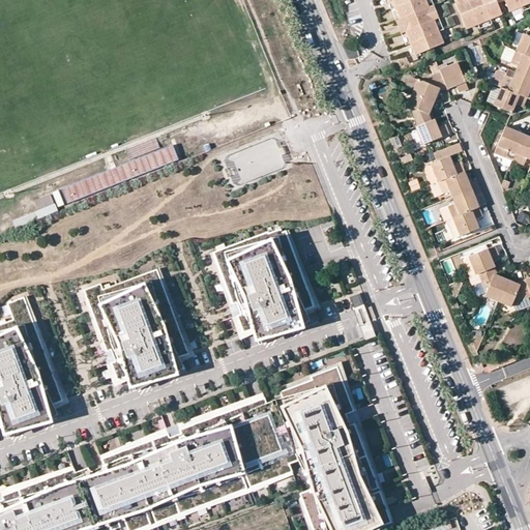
[(441,47),(432,24),(427,11),(421,0),(388,0),(399,23),(404,35),(413,59),(441,47)]
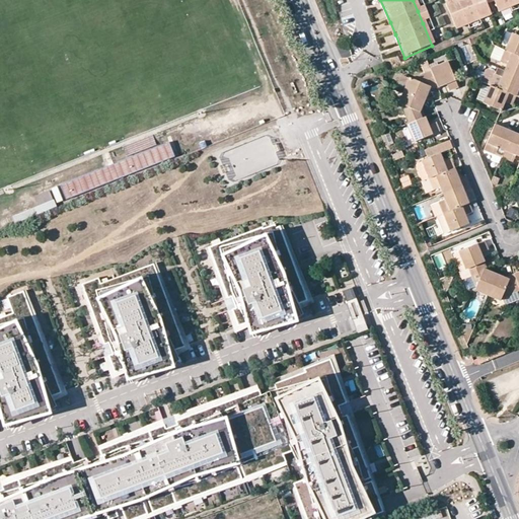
[(452,0),(443,4),(453,31),(489,17),(485,6),(482,0),(452,0)]
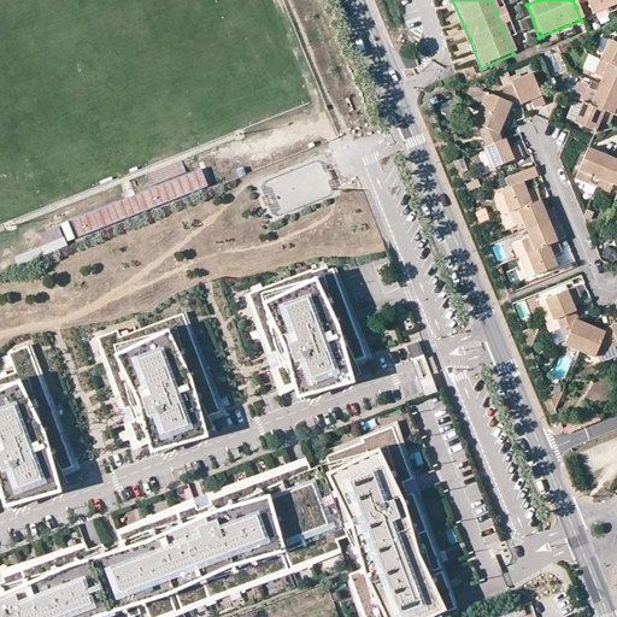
[(616,4),(616,0),(582,0),(585,5),(588,16),(616,4)]
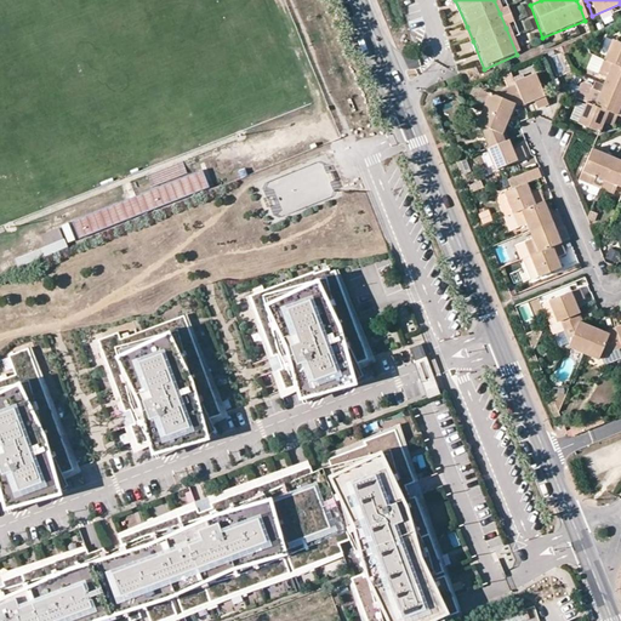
[(609,10),(600,13),(604,24),(614,21),(609,10)]
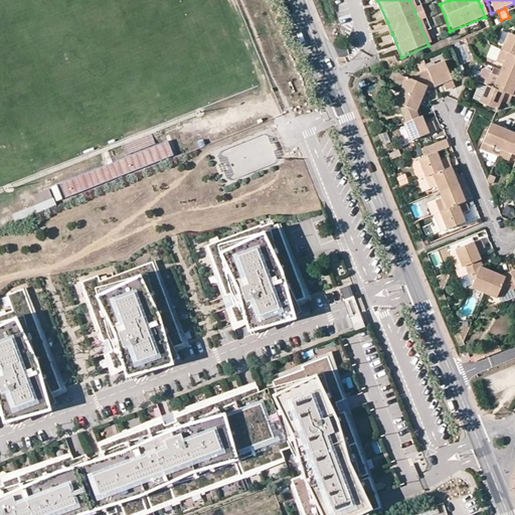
[(419,9),(414,11),(419,23),(424,20),(419,9)]
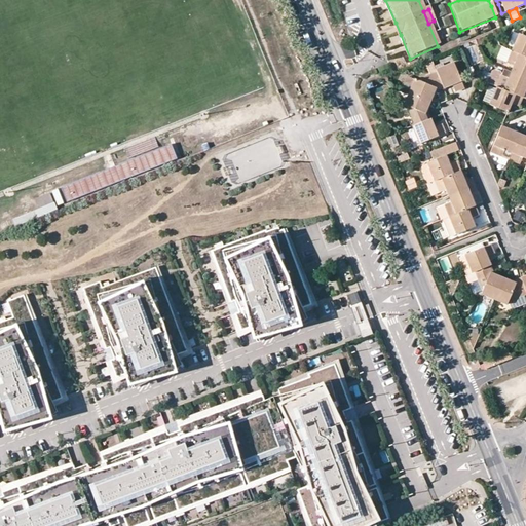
[(395,38),(401,35),(396,23),(389,25),(395,38)]
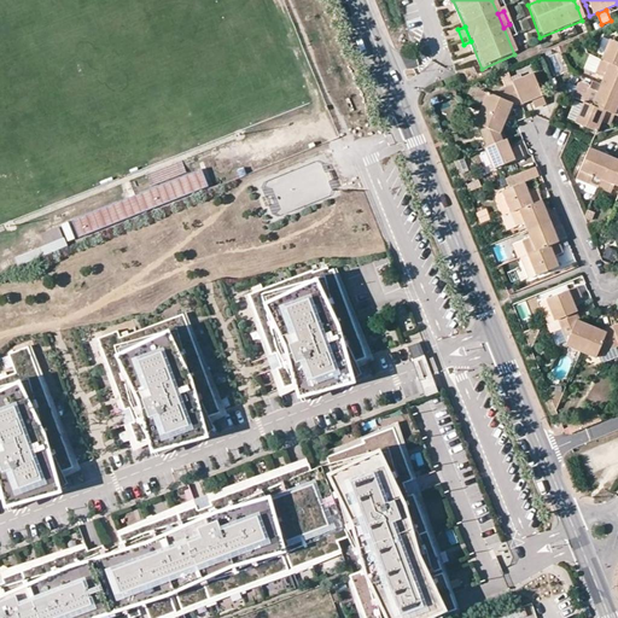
[(617,65),(617,41),(611,40),(602,60),(617,65)]
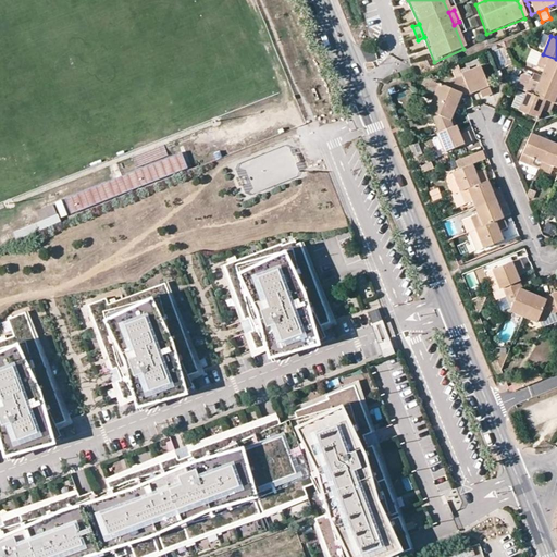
[(537,66),(545,70),(543,76),(556,82),(556,59),(543,54),(537,66)]
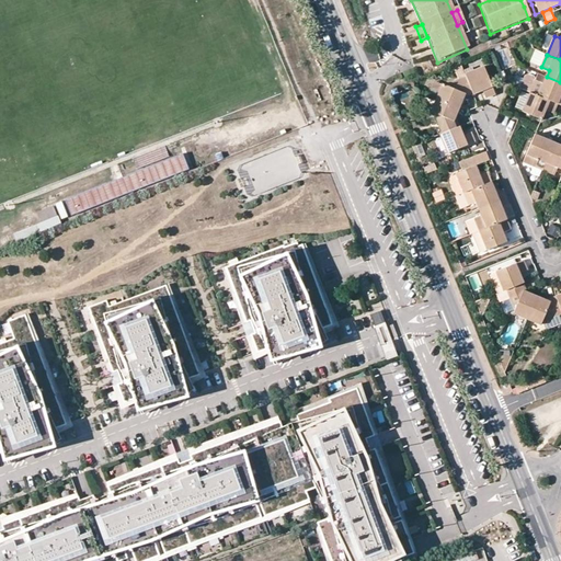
[(427,59),(419,64),(422,72),(432,68),(427,59)]
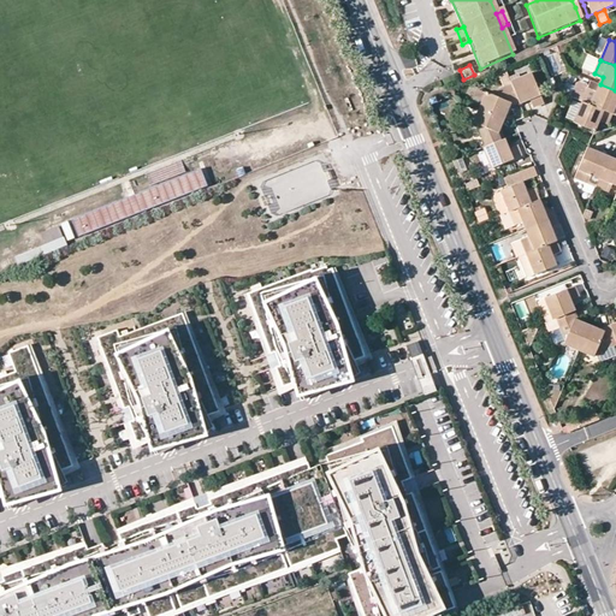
[(510,76),(508,70),(497,73),(501,81),(510,76)]
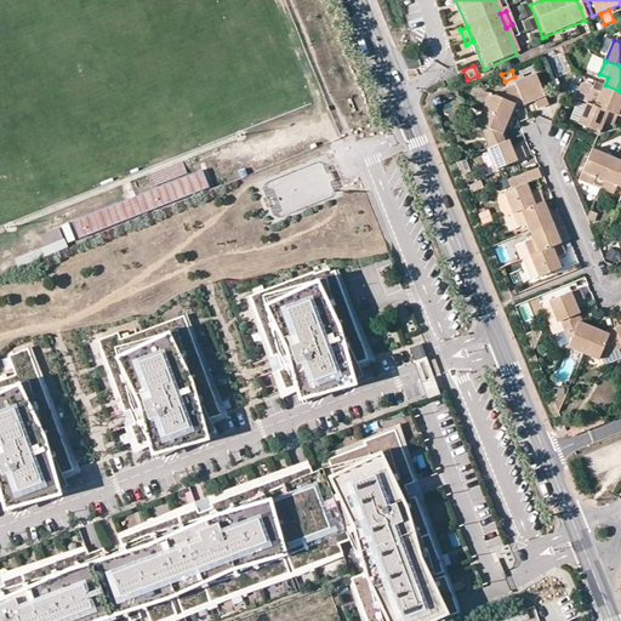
[(517,81),(518,84),(524,100),(525,103),(536,100),(540,108),(551,103),(539,73),(517,81)]
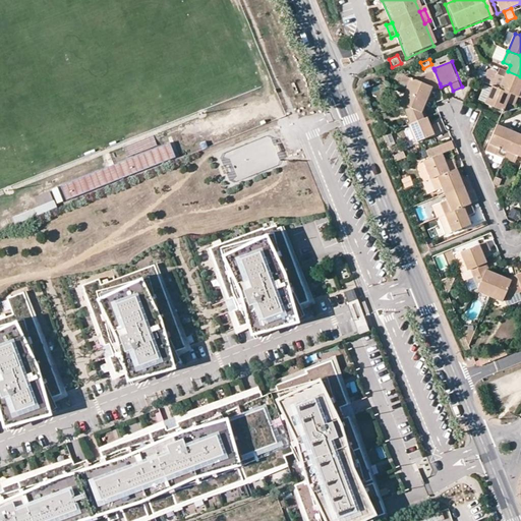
[(483,81),(493,85),(499,71),(491,68),(487,70),(483,81)]
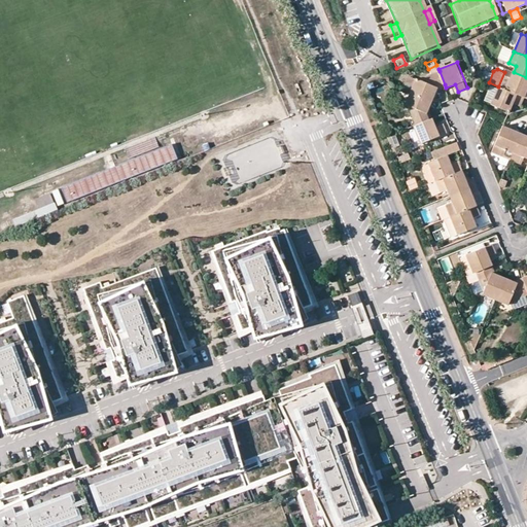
[(504,72),(498,86),(525,98),(526,92),(526,77),(514,72),(506,69),(504,72)]
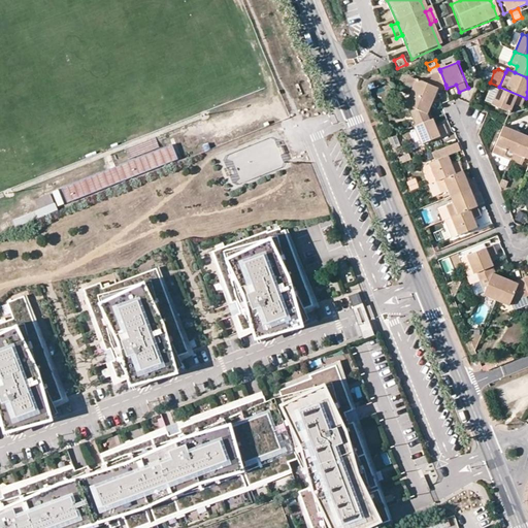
[(421,79),(417,78),(417,79),(411,92),(406,104),(410,106),(418,125),(430,120),(428,113),(429,112),(439,88),(446,85),(440,71),(421,79)]
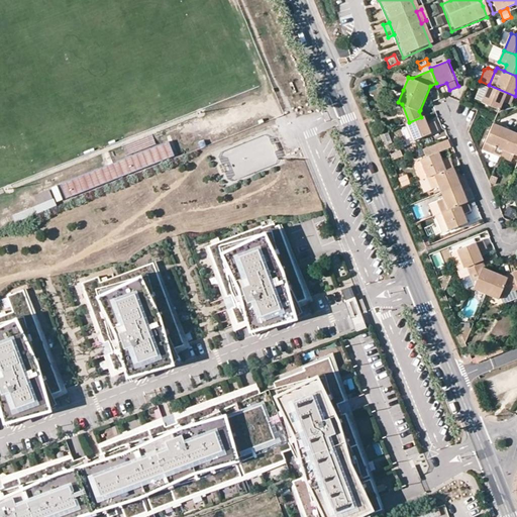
[(403,90),(408,78),(401,75),(396,87),(403,90)]
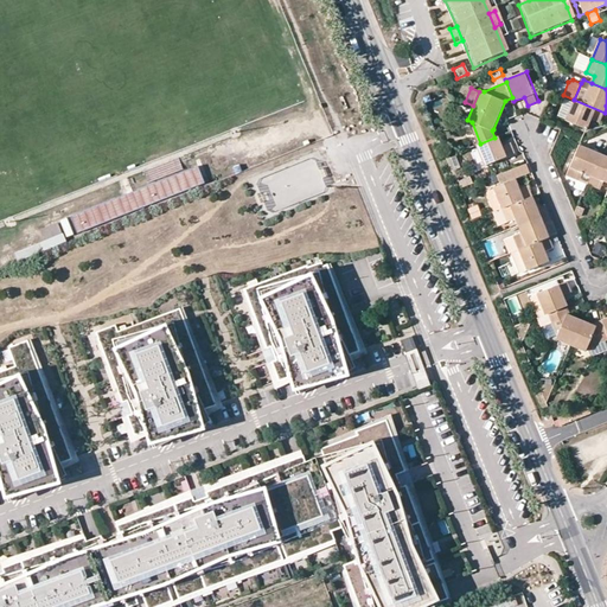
[(574,100),(566,120),(587,129),(590,119),(600,122),(605,113),(574,100)]
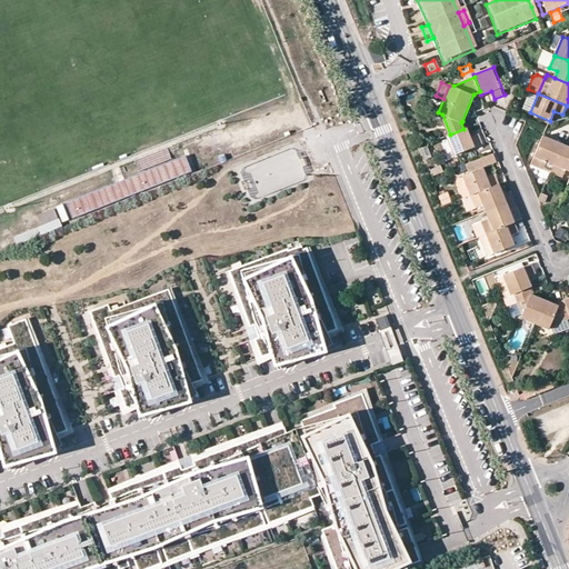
[(467,128),(463,129),(450,135),(447,136),(455,156),(483,145),(479,136),(471,138),(467,128)]
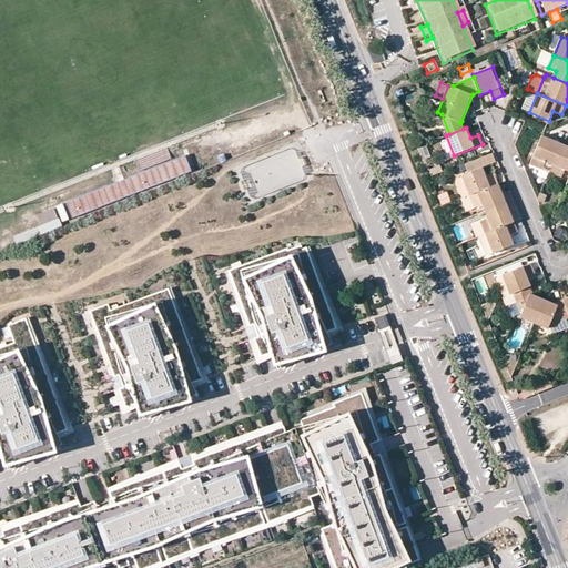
[(561,145),(543,137),(529,164),(549,173),(561,145)]
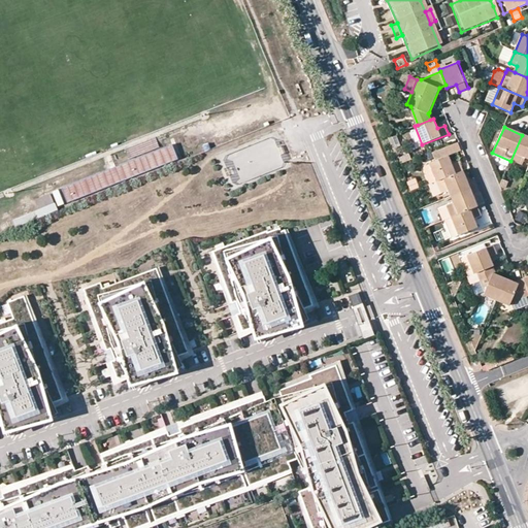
[(414,130),(409,132),(417,147),(421,145),(414,130)]
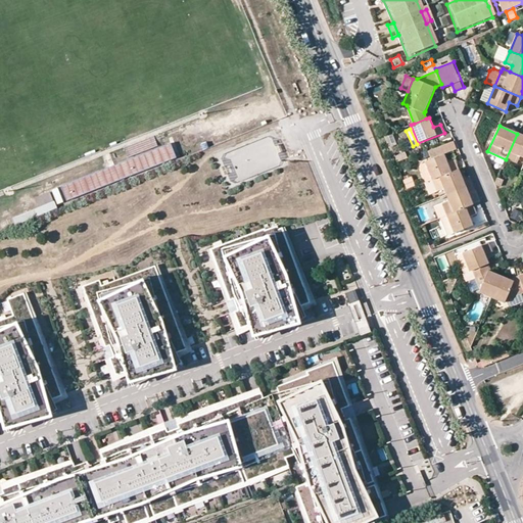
[(522,136),(517,134),(506,159),(517,164),(521,156),(522,157),(522,136)]
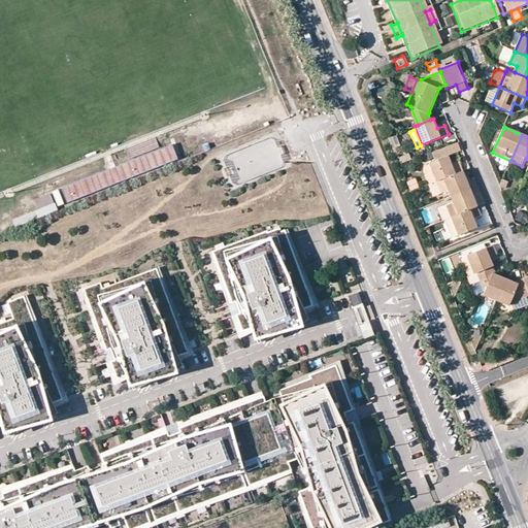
[(271,137),(223,156),(233,184),(282,165),(271,137)]
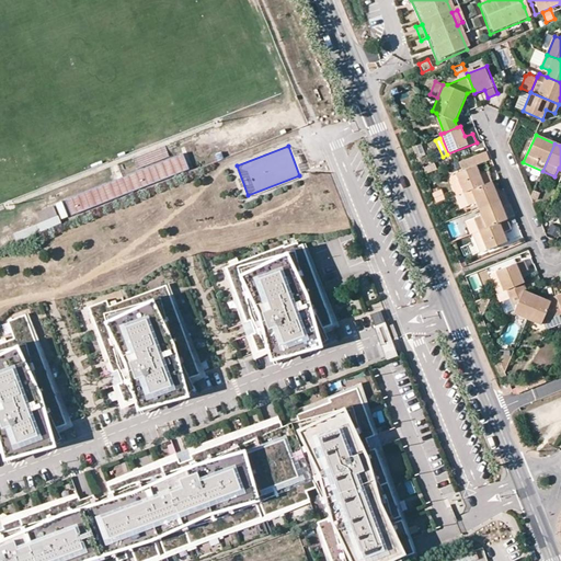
[(489,159),(487,153),(471,159),(473,164),(489,159)]
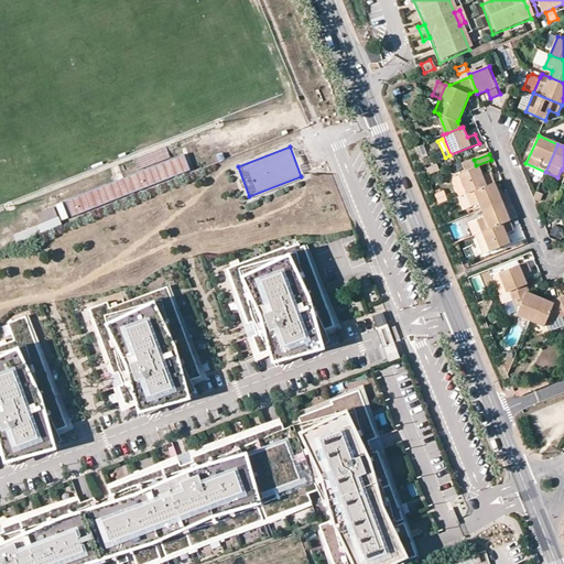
[(185,155),(65,197),(71,214),(192,172),(185,155)]
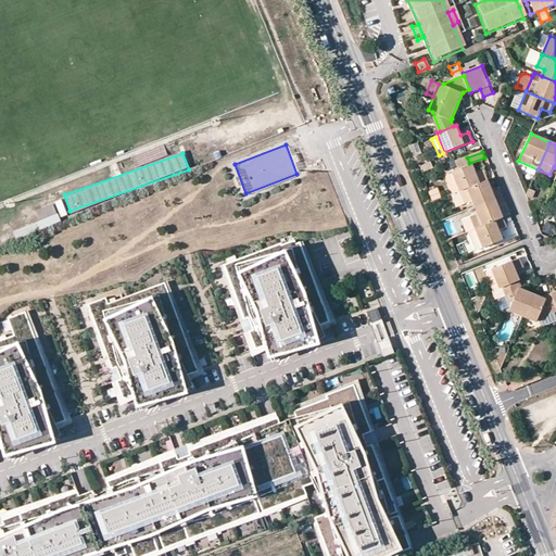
[(476,174),(472,165),(453,172),(460,191),(488,180),(484,171),(476,174)]
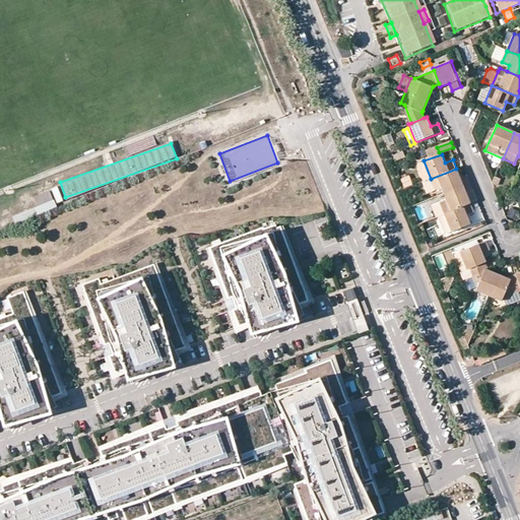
[(463,187),(456,169),(431,179),(435,191),(442,188),(445,194),(463,187)]
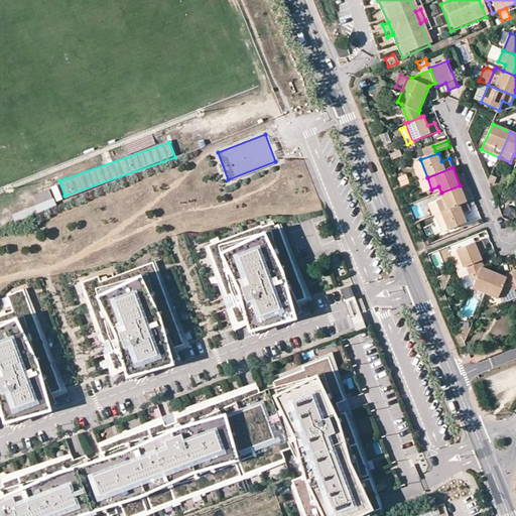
[(401,186),(409,183),(406,173),(397,177),(401,186)]
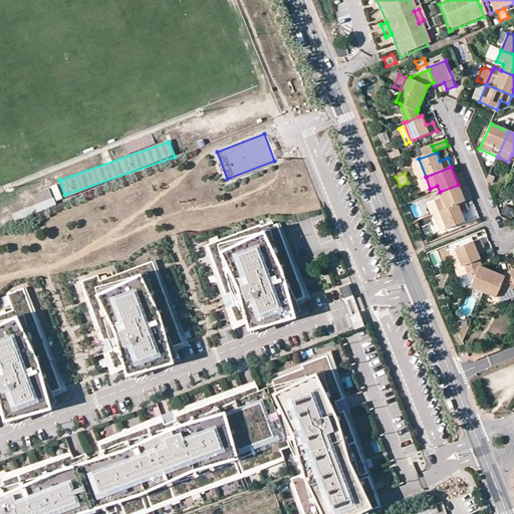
[(426,177),(419,181),(423,191),(430,189),(426,177)]
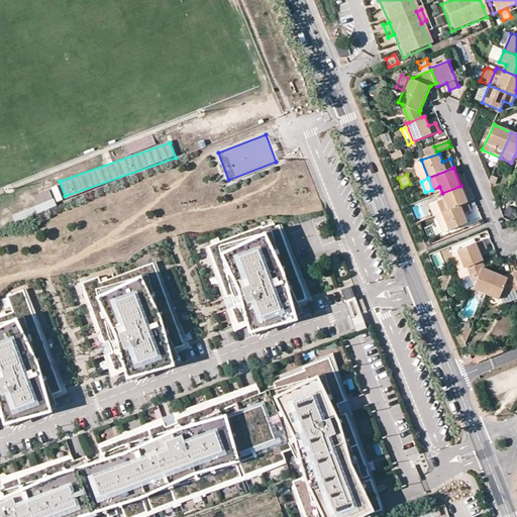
[(57,185),(50,187),(58,201),(64,198),(57,185)]
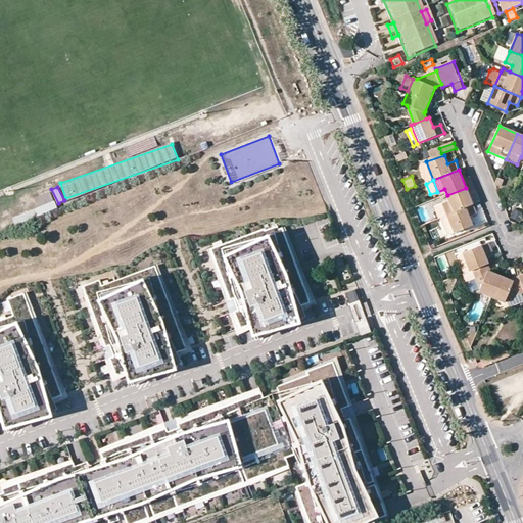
[(468,193),(466,188),(447,195),(449,201),(442,204),(447,216),(473,205),(468,193)]
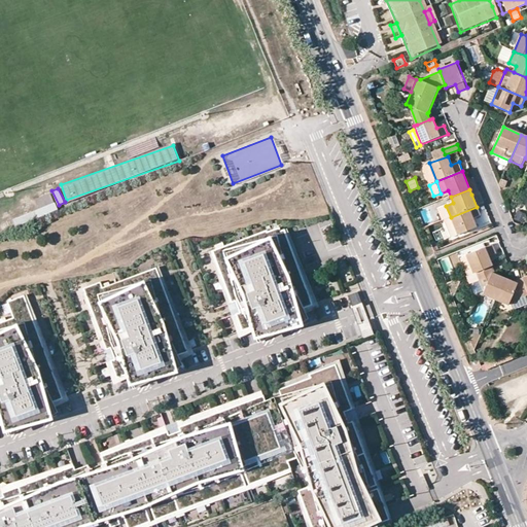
[(477,207),(485,204),(480,191),(471,195),(477,207)]
